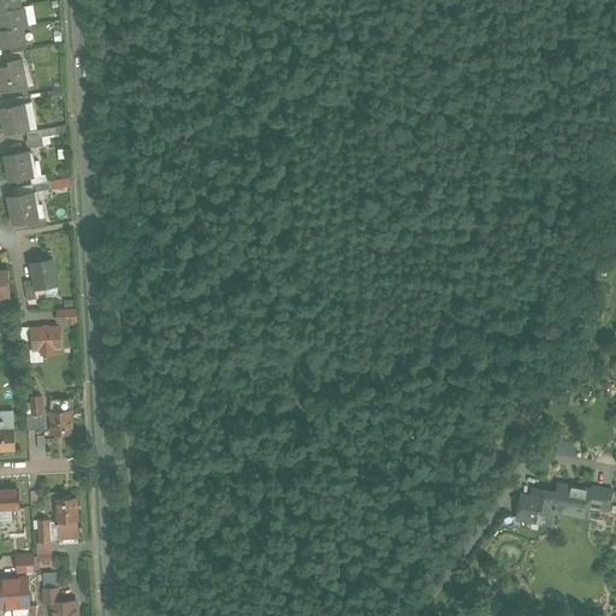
[(0,0),(0,10),(22,6),(21,0),(0,0)]
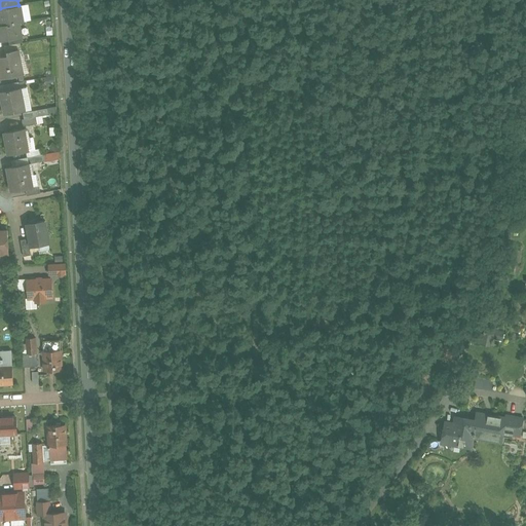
[(19,5),(0,8),(0,17),(0,25),(20,22),(21,22),(24,21),(22,4),(19,5)]
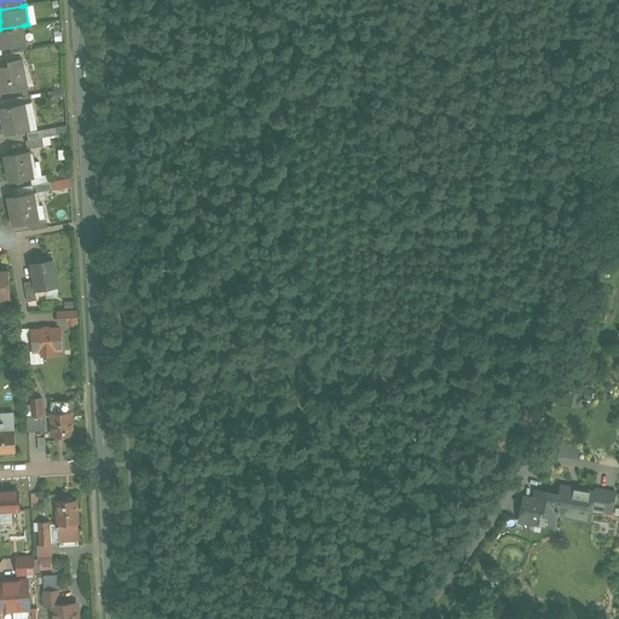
[(23,25),(0,29),(0,45),(11,44),(27,41),(24,25),(23,25)]
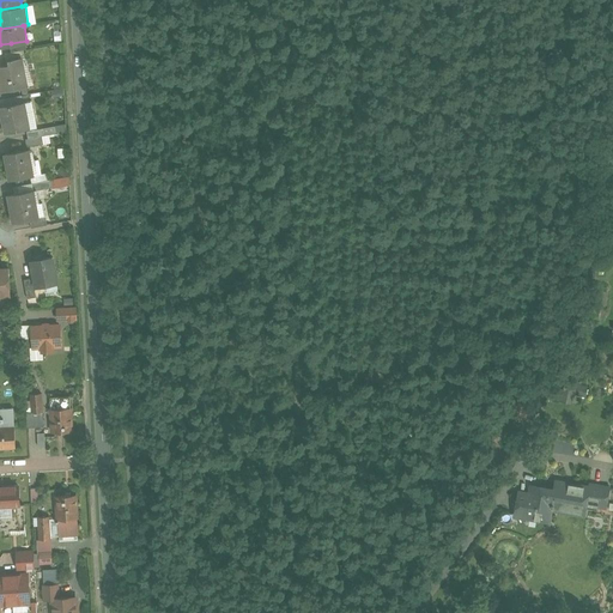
[(26,41),(11,43),(12,52),(25,49),(28,48),(26,41)]
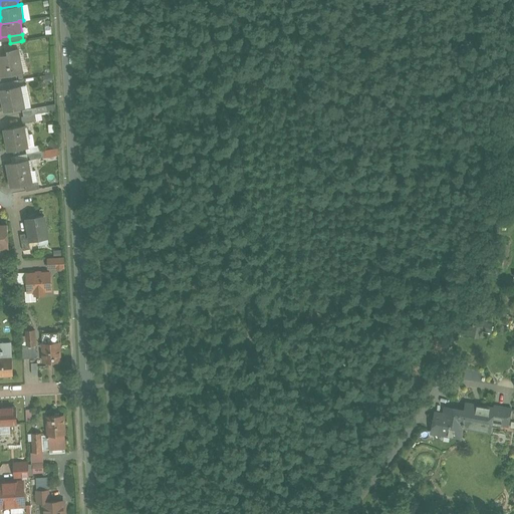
[(19,46),(8,48),(9,52),(0,54),(4,75),(24,71),(24,70),(23,71),(21,60),(22,59),(19,47),(19,46)]
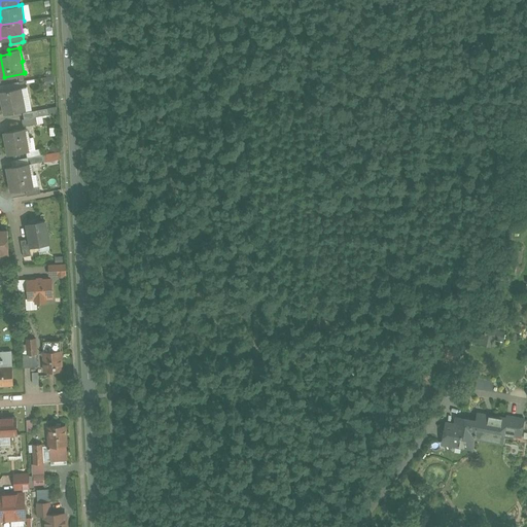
[(23,88),(2,91),(6,113),(27,110),(23,88)]
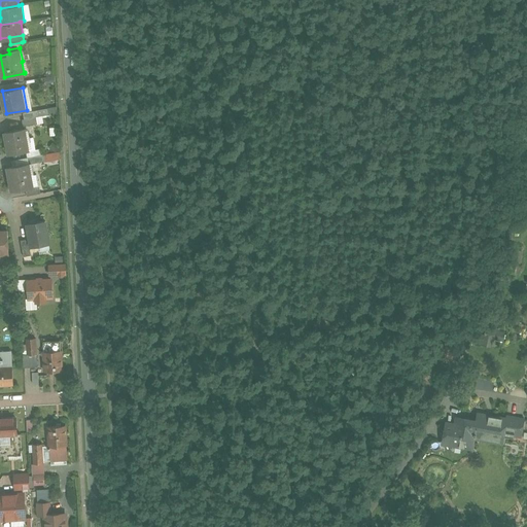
[(26,118),(24,119),(25,126),(38,124),(37,116),(26,118)]
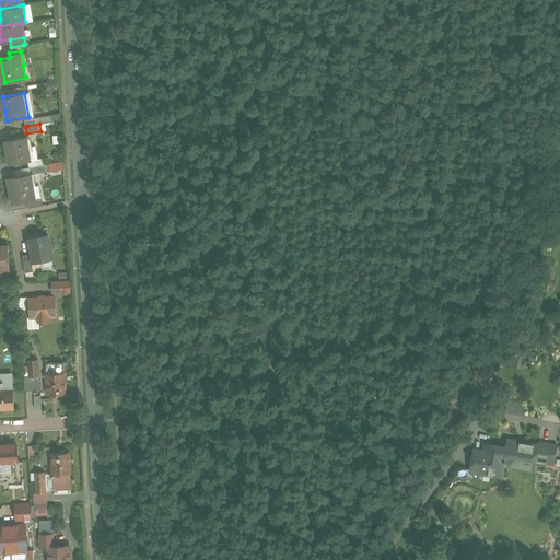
[(27,137),(6,140),(10,164),(32,160),(27,137)]
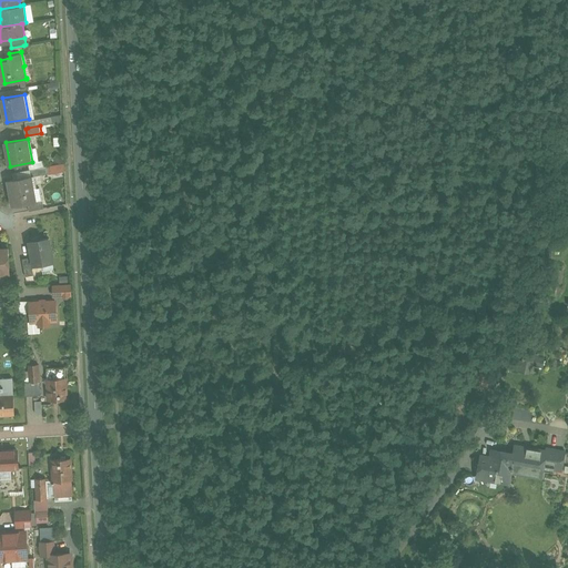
[(48,165),(32,169),(33,176),(49,173),(48,165)]
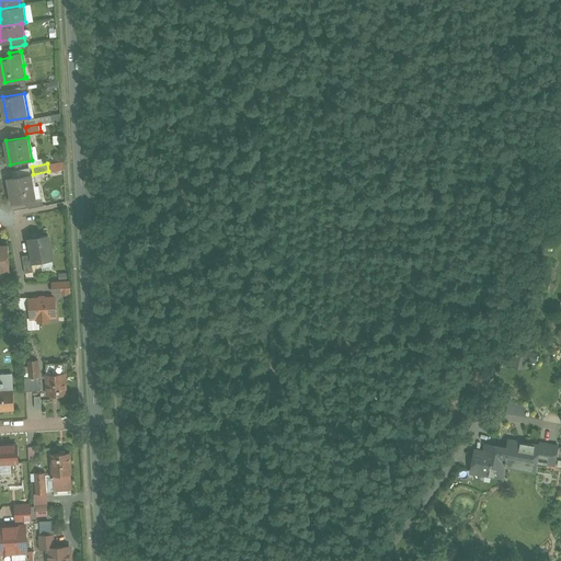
[(31,174),(10,179),(12,194),(13,194),(15,202),(13,202),(13,203),(27,201),(35,199),(35,198),(31,174)]
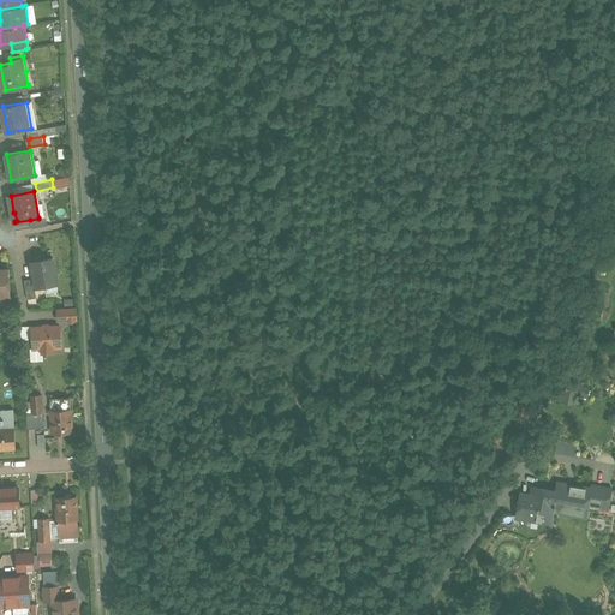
[(47,216),(39,218),(39,219),(30,220),(31,228),(48,225),(47,216)]
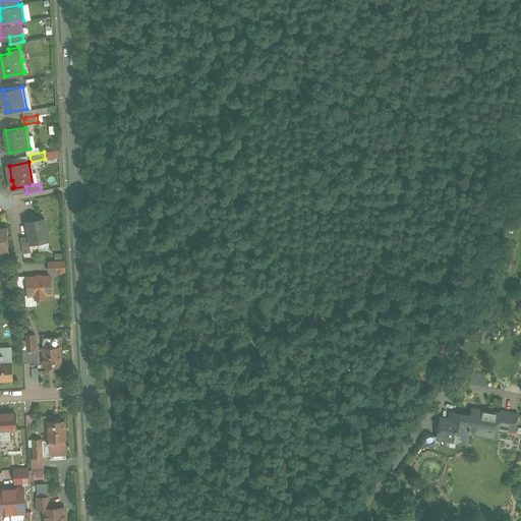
[(45,218),(27,221),(30,235),(32,244),(50,240),(45,218)]
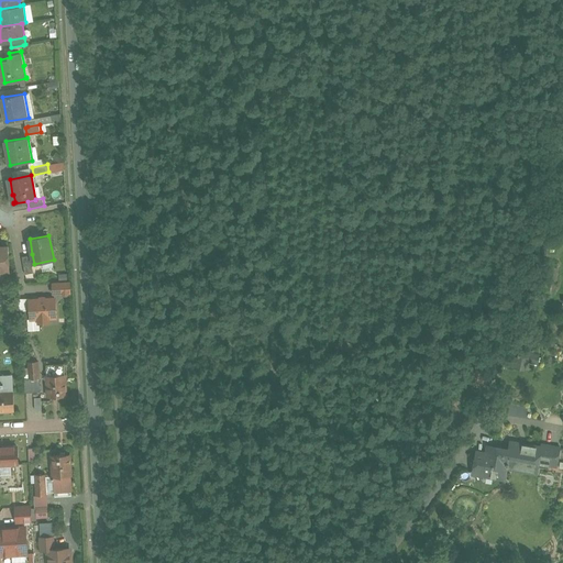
[(0,271),(10,271),(9,246),(0,246),(0,271)]
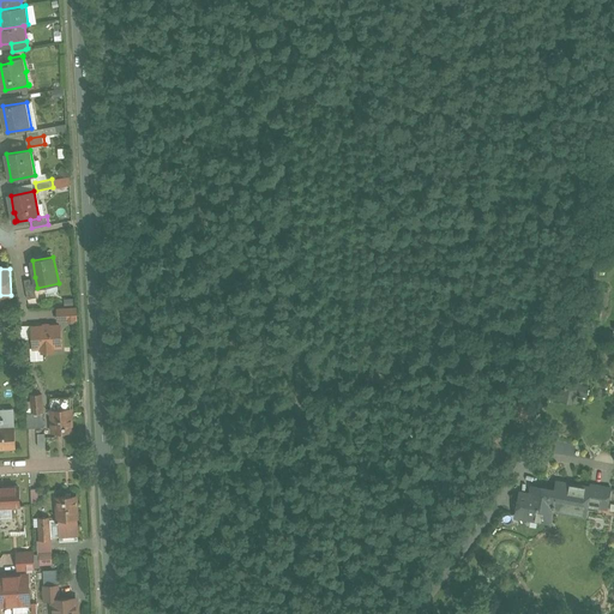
[(35,277),(24,280),(28,299),(37,296),(35,288),(37,288),(35,277)]
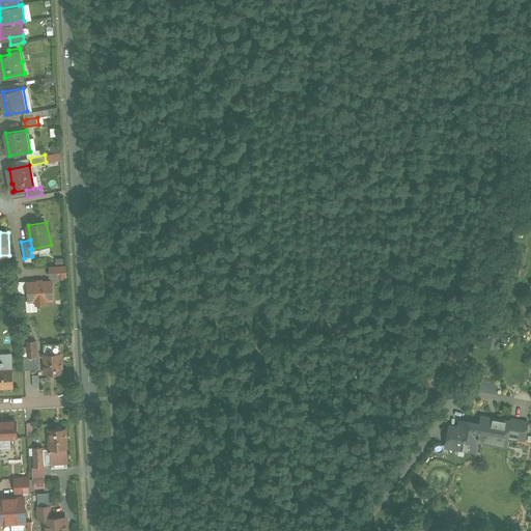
[(66,264),(51,266),(51,277),(67,276),(66,264)]
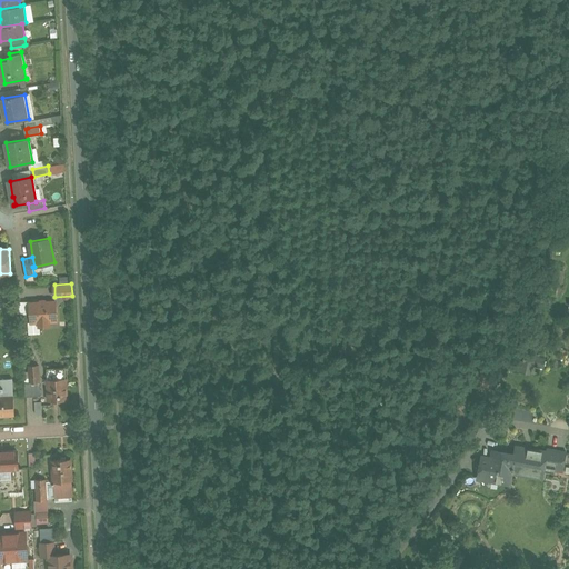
[(56,301),(30,302),(31,321),(40,321),(40,326),(49,326),(49,320),(57,320),(56,301)]
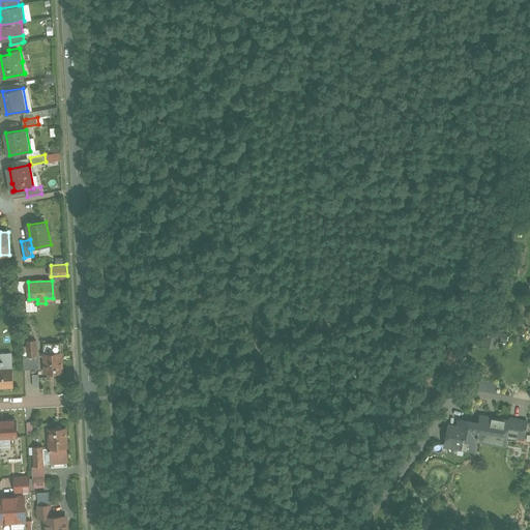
[(488,329),(486,336),(489,337),(487,348),(494,349),(496,341),(504,343),(507,334),(488,329)]
